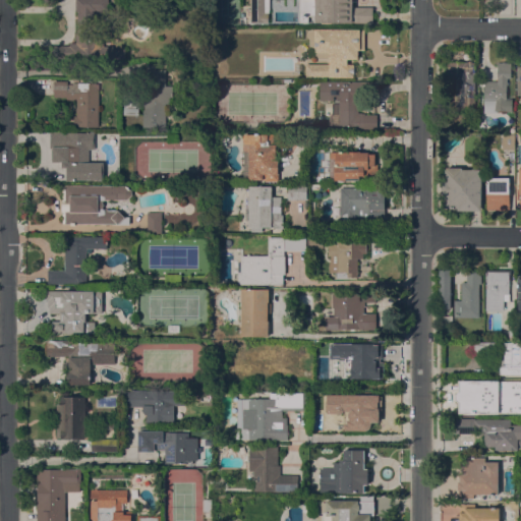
[(49,58),(49,45),(69,45),(69,42),(75,42),(75,32),(77,32),(77,22),(77,11),(75,11),(75,0),(108,0),(108,10),(94,10),(94,34),(103,34),(104,46),(113,46),(113,48),(125,48),(125,58),(49,58)]
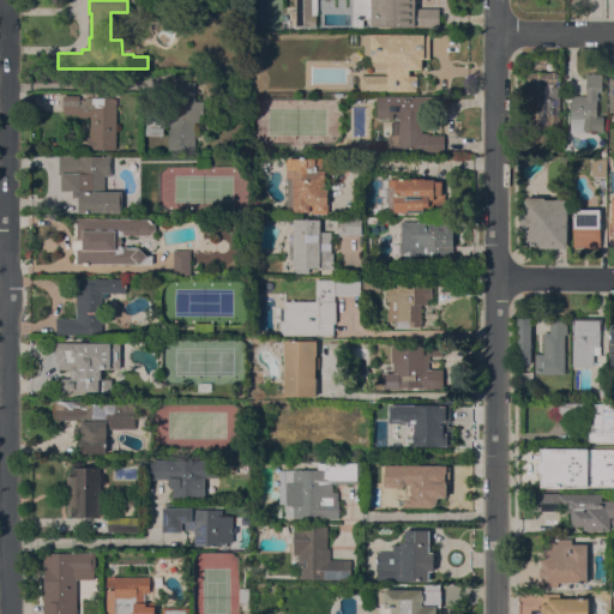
[(318,0),(318,14),(317,14),(317,26),(312,26),(295,26),(295,0),(318,0)]
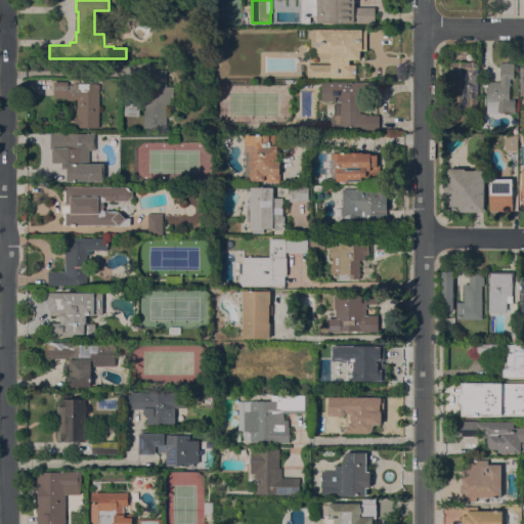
[(354,0),(354,6),(375,6),(375,23),(317,23),(317,22),(315,22),(315,0),(354,0)]
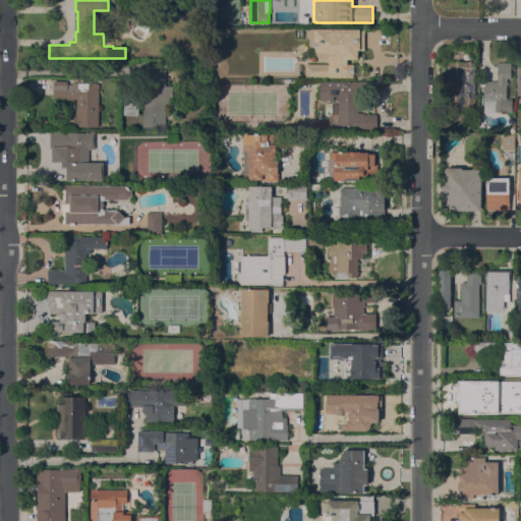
[(298,3),(311,3),(311,23),(298,23),(298,3)]
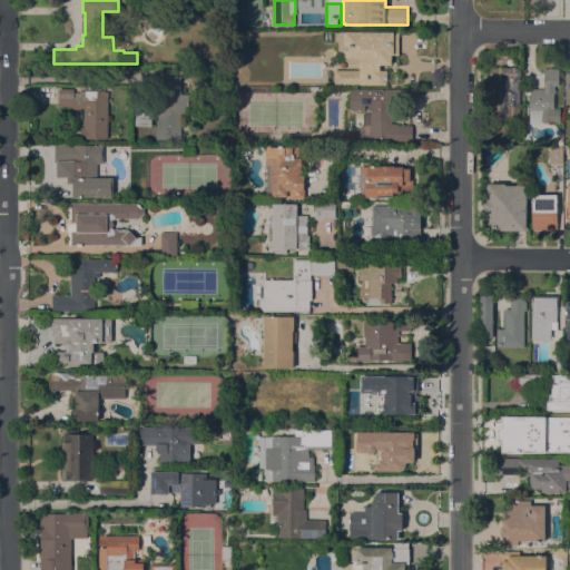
[(399,31),(399,55),(392,55),(392,64),(380,64),(380,69),(386,69),(386,84),(334,84),(334,70),(361,70),(361,57),(345,57),(345,50),(344,50),(344,31),(399,31)]
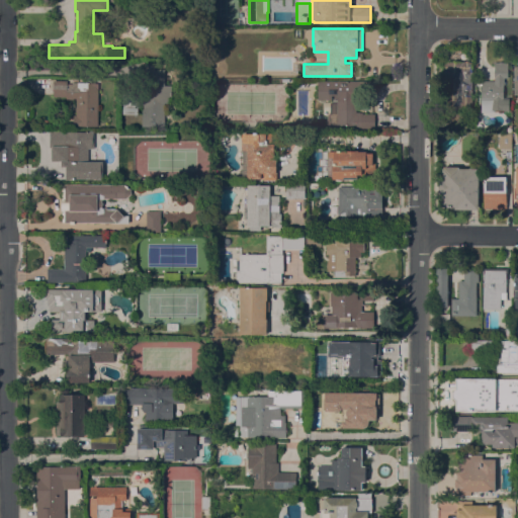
[(464,62),(464,61),(468,61),(468,62),(472,62),(471,109),(446,109),(446,76),(442,76),(442,62),(464,62)]
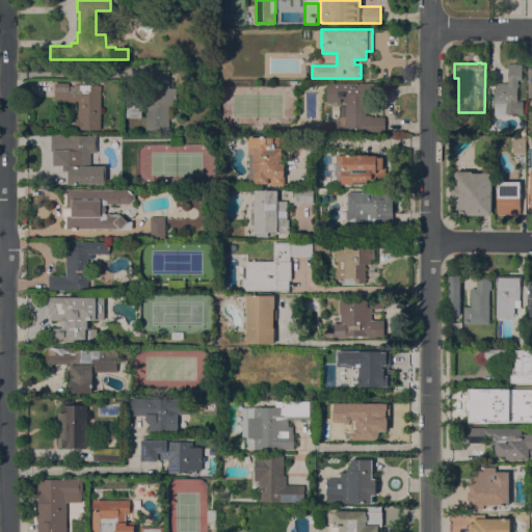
[(495,82),(507,82),(507,63),(522,63),(522,79),(517,79),(517,101),(523,101),(523,113),(507,113),(507,114),(495,114),(495,82)]
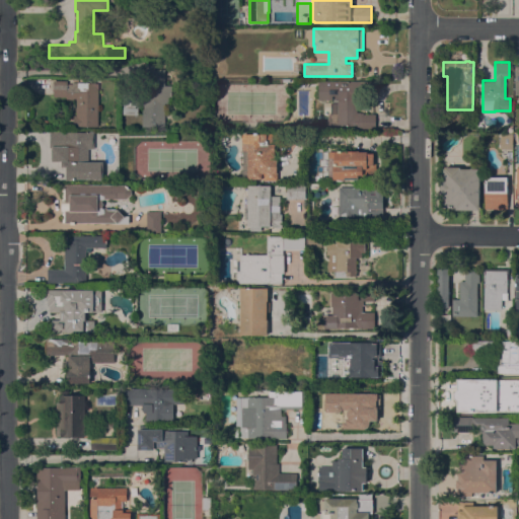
[(123,115),(123,91),(138,91),(138,97),(148,97),(148,85),(143,85),(143,64),(155,64),(155,69),(165,69),(165,85),(171,85),(171,102),(164,102),(164,127),(142,127),(142,106),(138,106),(138,115),(123,115)]
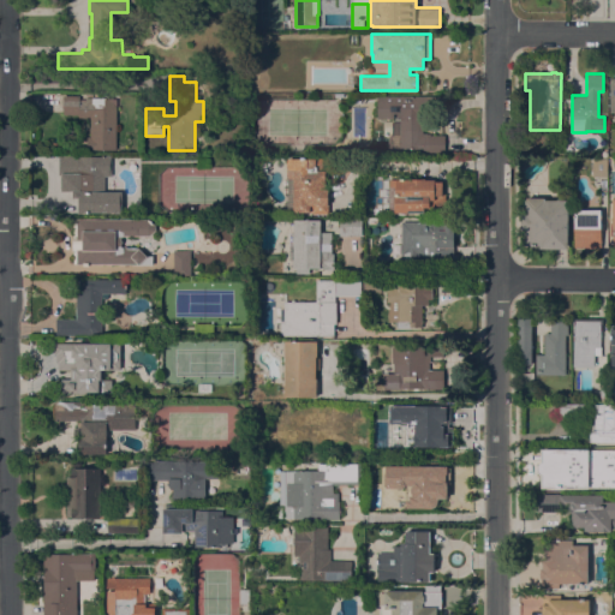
[(117,149),(87,149),(88,137),(90,137),(90,118),(78,118),(78,114),(63,114),(63,95),(79,95),(79,99),(85,99),(85,97),(105,97),(105,99),(117,99),(117,149)]
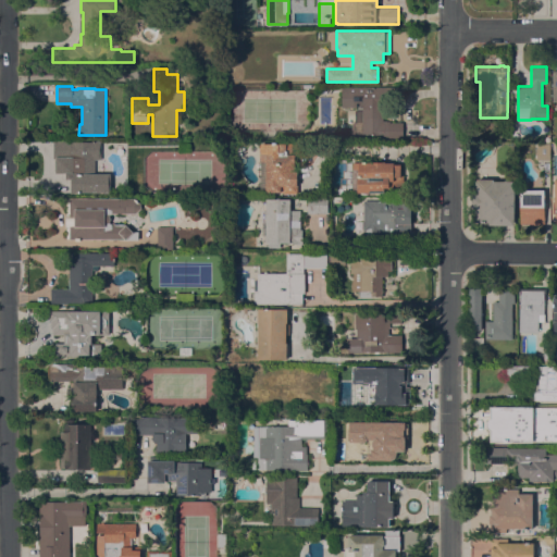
[(362,107),(342,107),(342,86),(396,86),(396,107),(383,107),(383,120),(392,120),(392,122),(404,122),(404,137),(379,137),(379,134),(362,134),(362,107)]
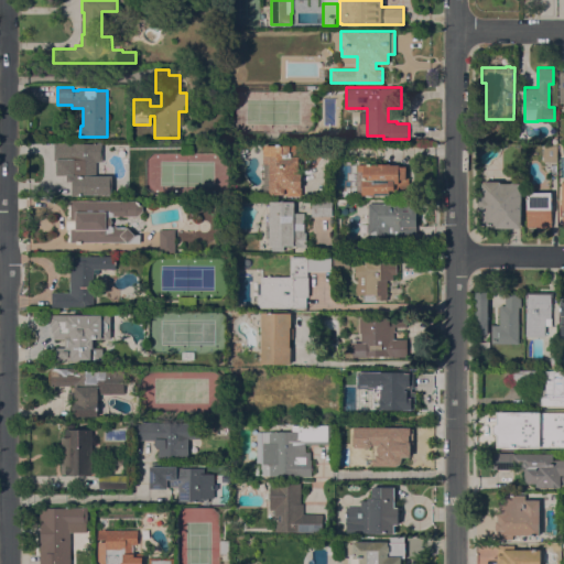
[(102,161),(96,161),(96,176),(111,175),(111,195),(107,195),(107,194),(78,194),(78,195),(72,195),(72,193),(57,193),(57,175),(55,175),(55,161),(53,161),(53,142),(75,142),(75,143),(95,143),(95,142),(102,142),(102,161)]
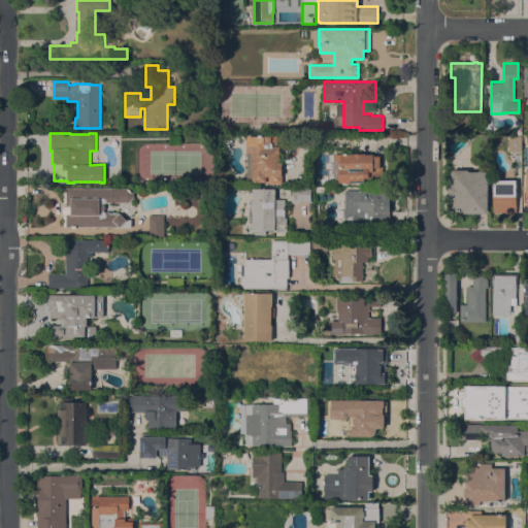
[(282,135),(283,163),(282,163),(282,183),(267,184),(267,180),(243,180),(243,153),(246,153),(246,136),(282,135)]
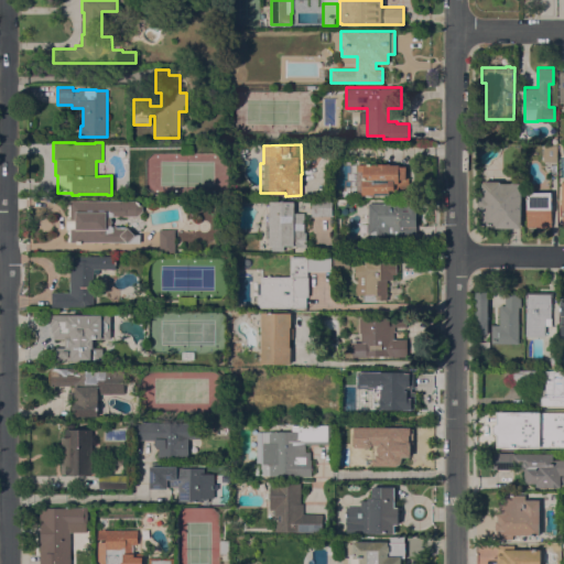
[(557,144),(557,161),(543,161),(543,144),(557,144)]
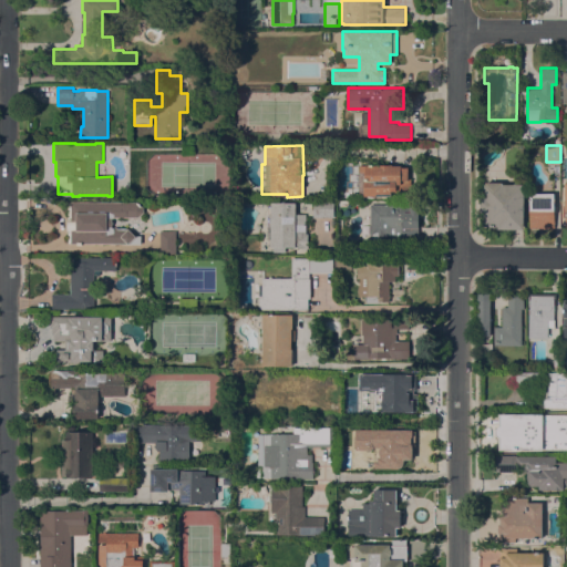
[(364,165),(377,165),(377,164),(392,164),(392,165),(401,165),(401,167),(409,167),(409,177),(411,177),(411,196),(364,196),(364,165)]
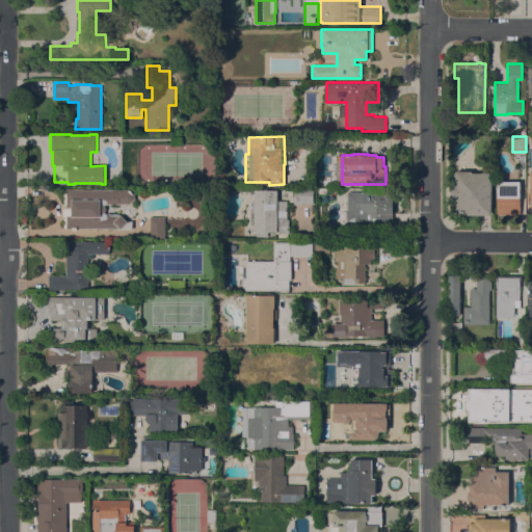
[(467,215),(467,212),(454,212),(454,198),(450,198),(450,185),(454,185),(454,173),(456,173),(456,170),(471,170),(471,173),(481,173),(481,171),(491,171),(491,215),(467,215)]
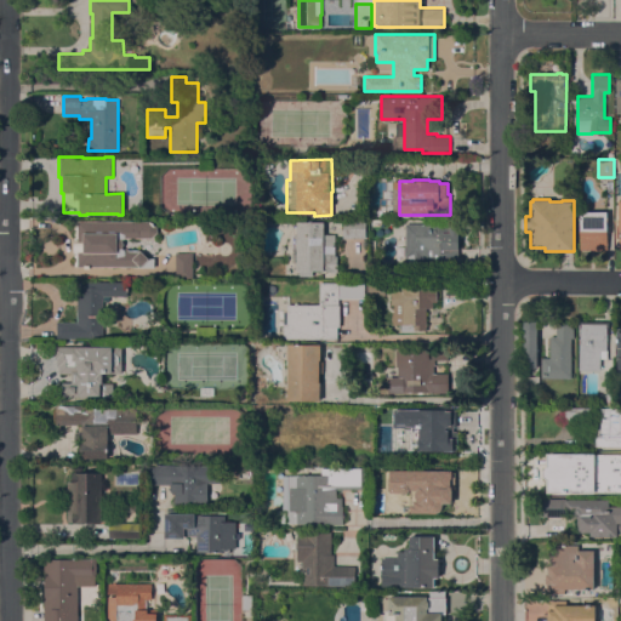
[(607,211),(607,249),(598,249),(598,251),(591,251),(591,249),(580,249),(580,211),(607,211)]
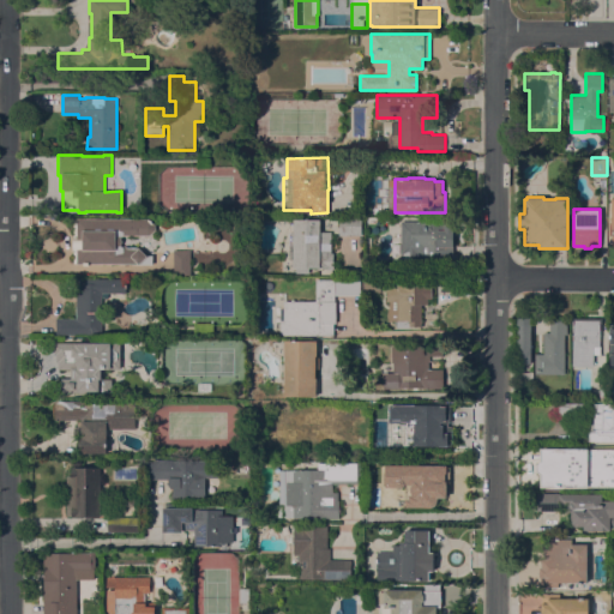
[(339,235),(338,217),(361,217),(361,235),(339,235)]
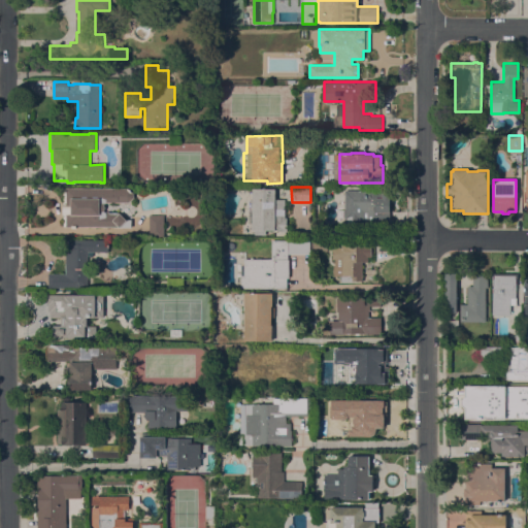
[(131,220),(131,227),(65,227),(65,215),(63,215),(62,205),(66,205),(65,188),(128,188),(133,193),(133,197),(128,202),(105,202),(103,204),(105,207),(103,210),(105,212),(118,212),(119,213),(120,212),(127,220),(131,220)]
